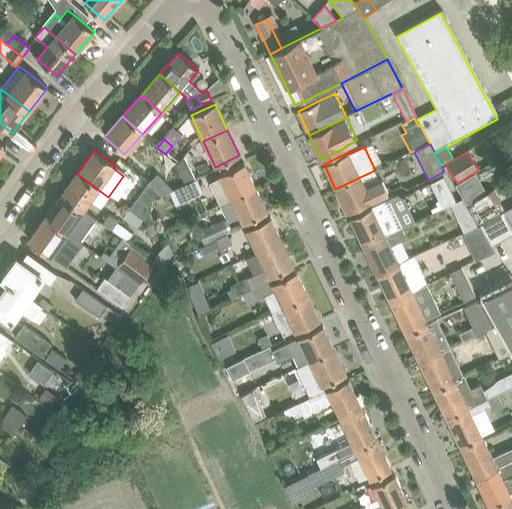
[(185,185),(193,181),(193,182),(195,181),(184,157),(175,167),(184,184),(185,185)]
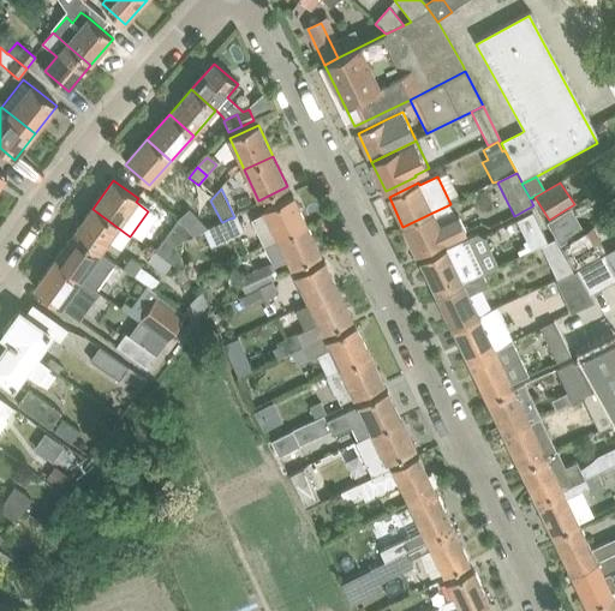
[(266,213),(250,221),(263,247),(306,227),(293,197),(264,211),(266,213)]
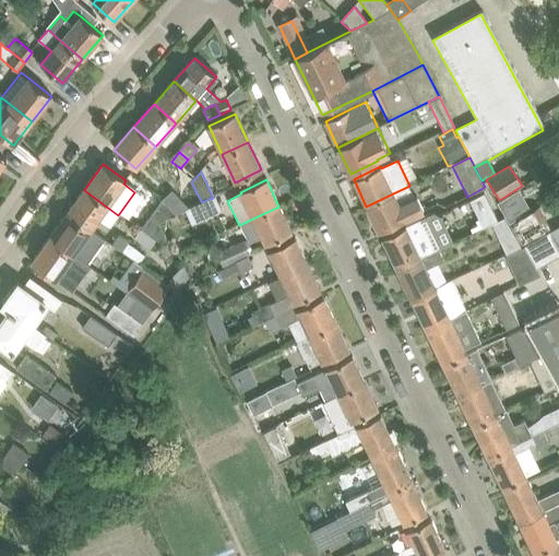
[(118,215),(84,190),(67,214),(90,231),(97,221),(108,228),(118,215)]
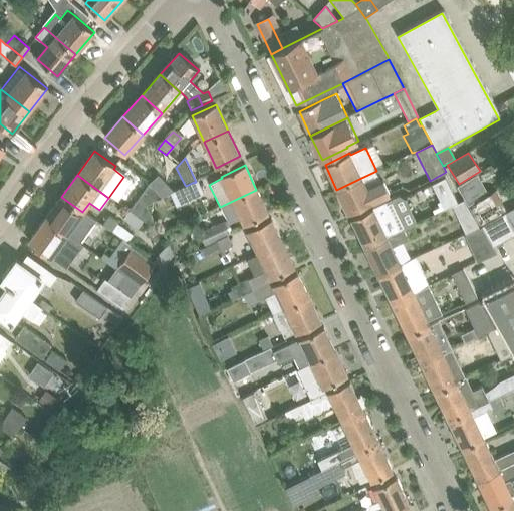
[(159,176),(149,185),(156,192),(162,198),(165,197),(164,196),(173,191),(159,176)]
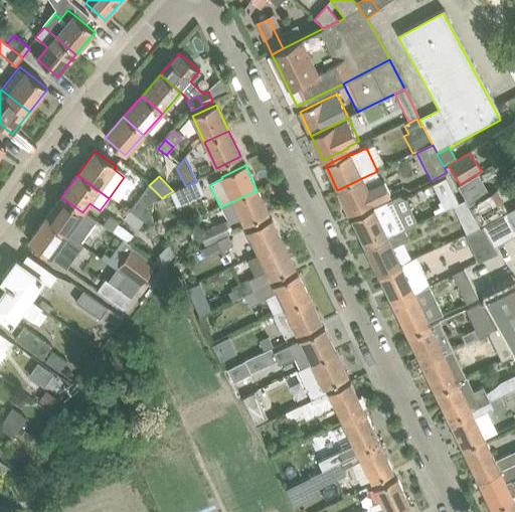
[(389,195),(382,181),(367,188),(362,178),(337,190),(349,214),(389,195)]
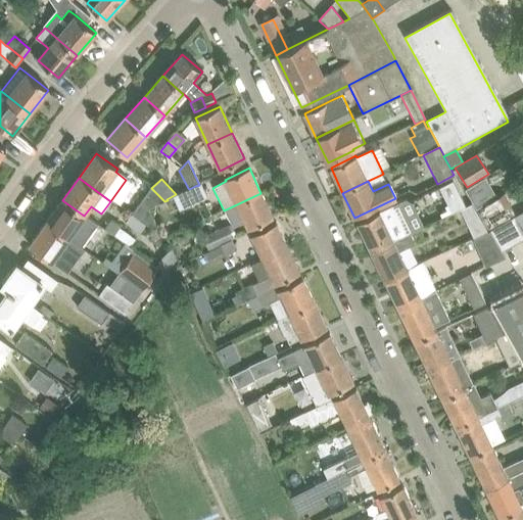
[(442,219),(460,210),(460,211),(465,209),(464,207),(453,182),(438,189),(446,205),(444,207),(446,213),(440,216),(442,219)]
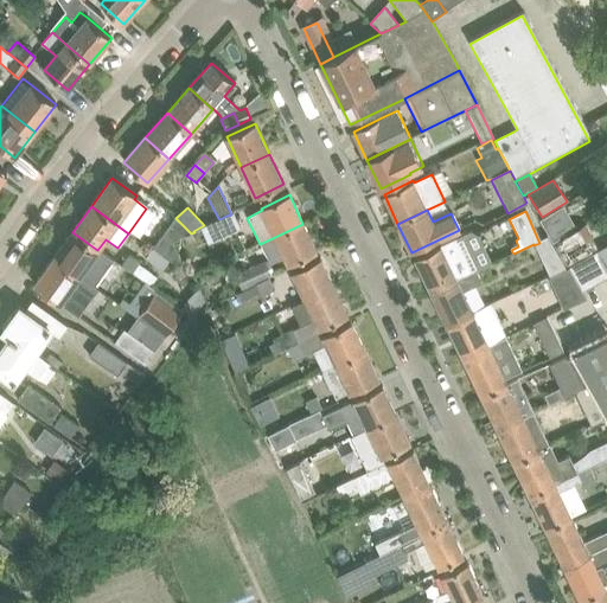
[(235,228),(229,216),(229,215),(219,219),(218,218),(204,225),(193,231),(195,232),(200,245),(235,228)]
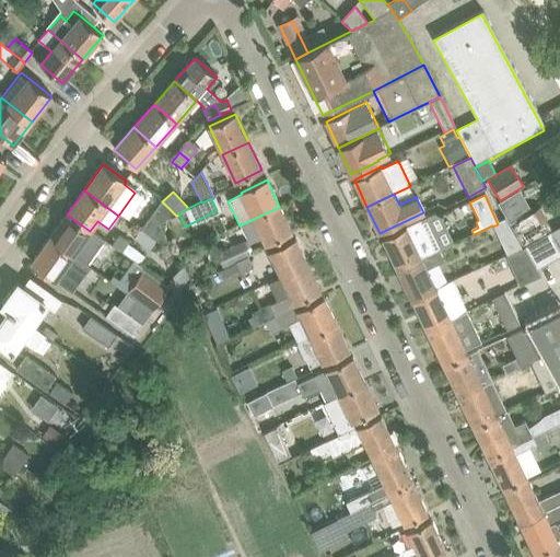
[(162,201),(140,230),(161,245),(167,242),(167,243),(171,242),(166,233),(164,234),(159,224),(176,216),(170,209),(162,201)]
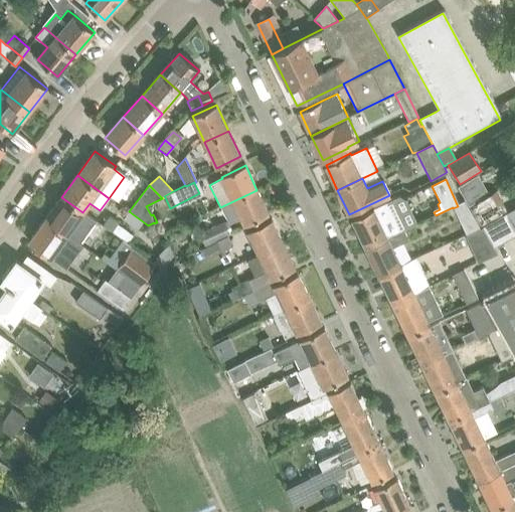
[(245,225),(269,214),(256,190),(220,207),(229,224),(241,218),(245,225)]
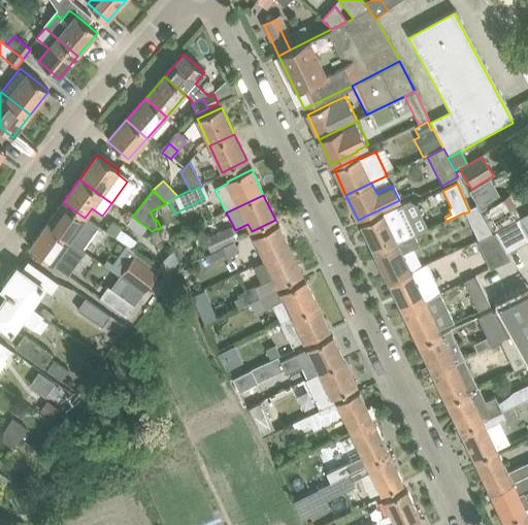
[(410,201),(361,225),(375,255),(415,236),(428,230),(417,205),(410,201)]
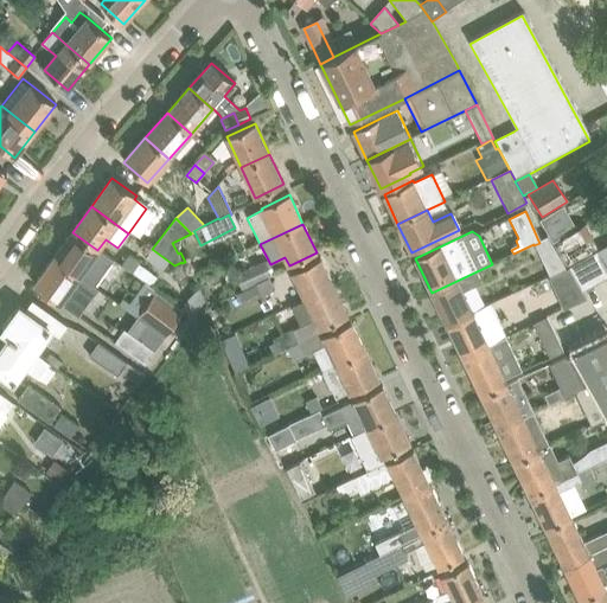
[(77,277),(78,276),(97,250),(72,232),(52,260),(77,277)]
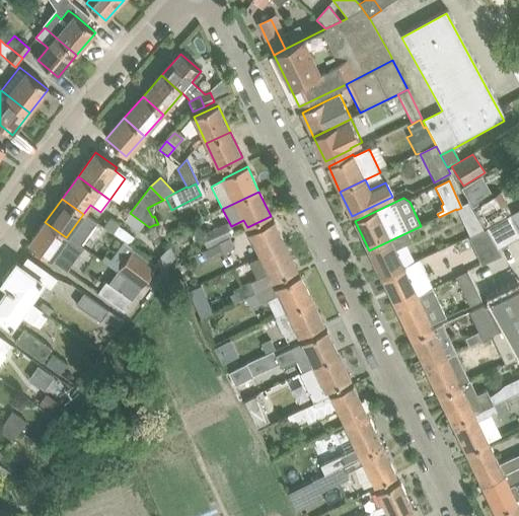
[(484,230),(468,203),(460,206),(461,208),(456,210),(468,238),(484,231),(484,230)]
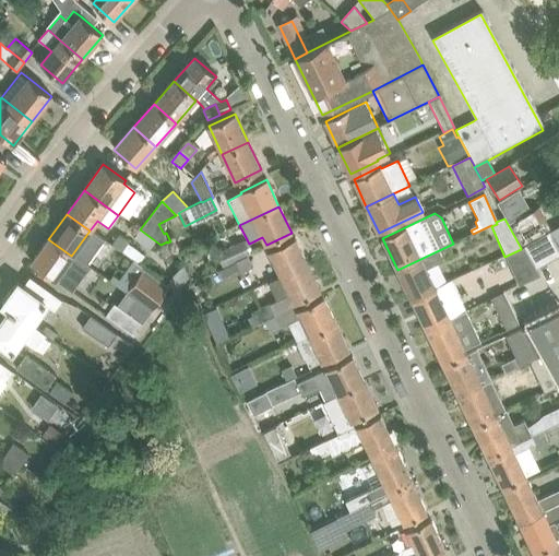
[(558,226),(523,248),(540,275),(558,264),(558,226)]
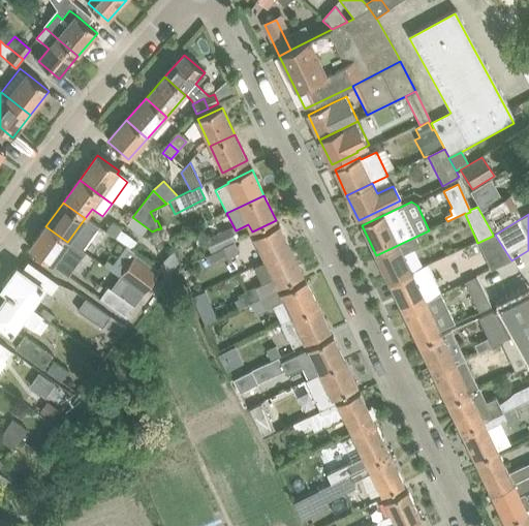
[(254,238),(266,261),(267,263),(291,251),(279,225),(254,238)]
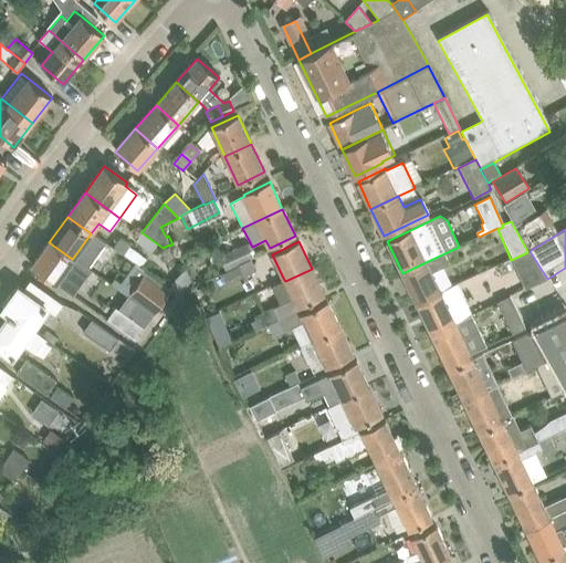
[(73,258),(72,259),(49,242),(31,267),(55,283),(63,272),(77,282),(87,269),(73,258)]
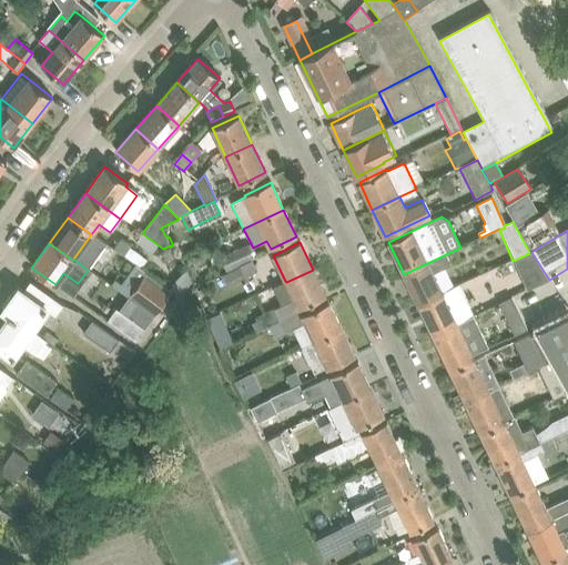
[(125,258),(138,265),(145,254),(132,246),(125,258)]
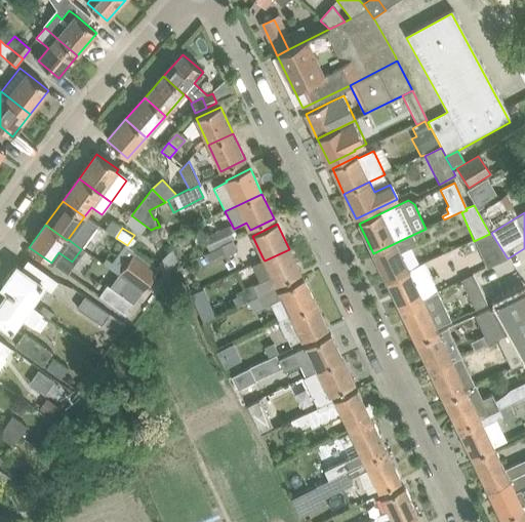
[(202,240),(208,252),(234,241),(227,228),(202,240)]
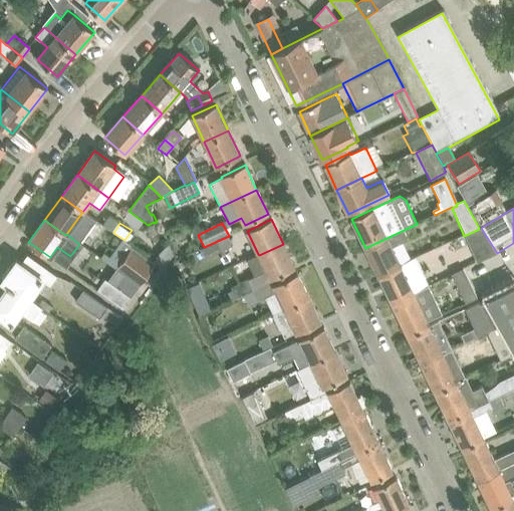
[(476,264),(497,253),(481,228),(479,228),(479,229),(464,236),(476,264)]
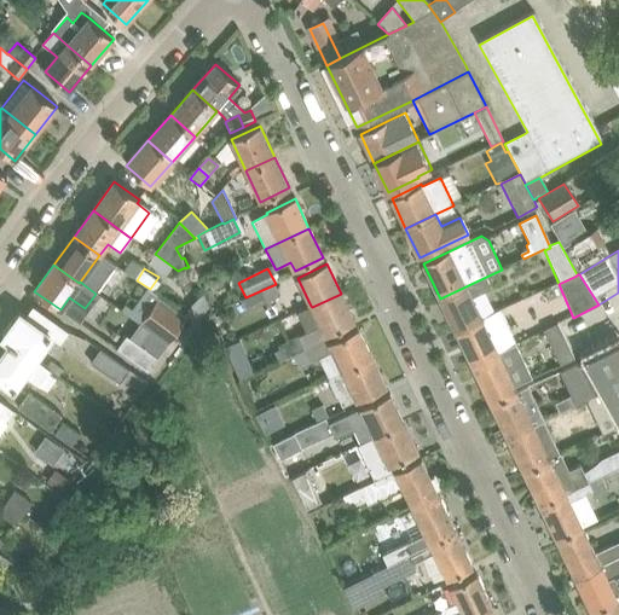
[(472,297),(491,289),(486,277),(440,299),(456,332),(482,320),(472,297)]
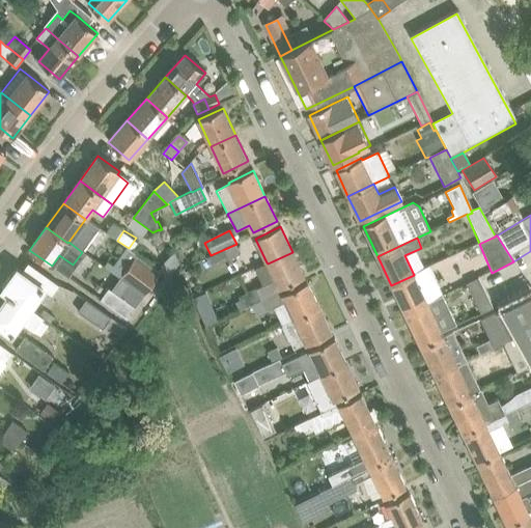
[(212,270),(242,254),(236,244),(211,255),(205,258),(212,270)]
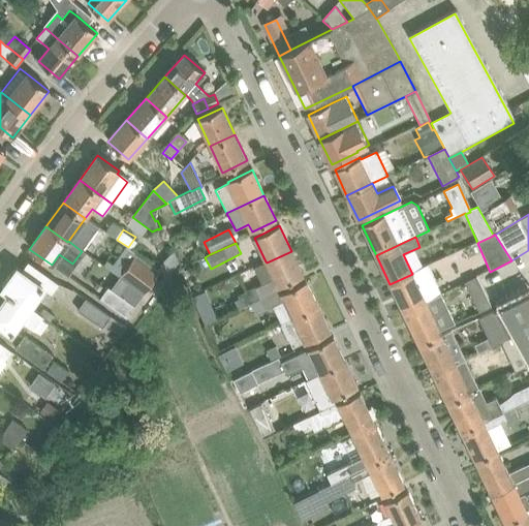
[(279,287),(303,276),(291,251),(267,263),(266,261),(253,268),(261,285),(245,294),(250,304),(280,290),(279,287)]
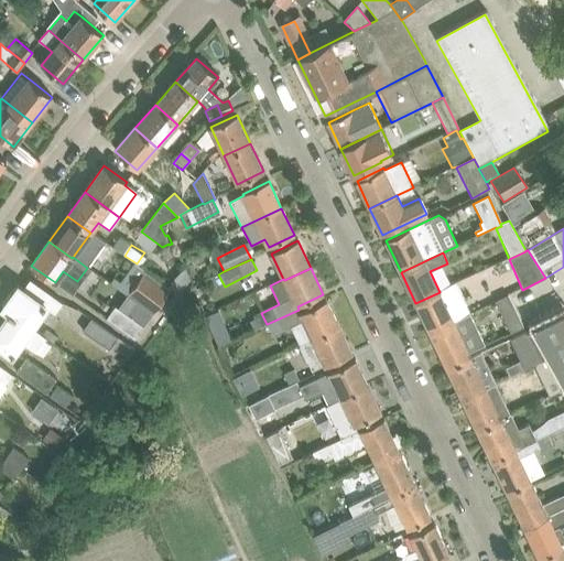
[(184,269),(174,280),(185,288),(190,282),(184,269)]
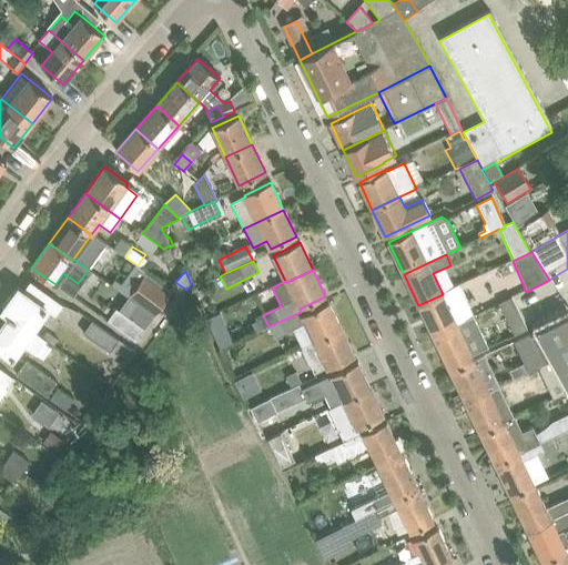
[(112,288),(153,316),(171,292),(145,273),(131,293),(117,283),(112,288)]
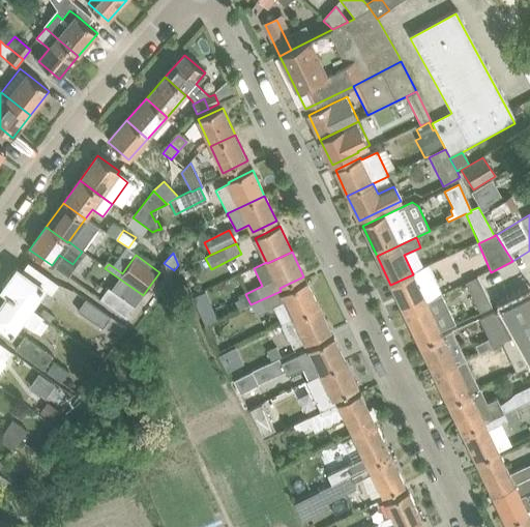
[(17,269),(3,288),(29,306),(41,289),(51,295),(58,285),(29,265),(23,273),(17,269)]
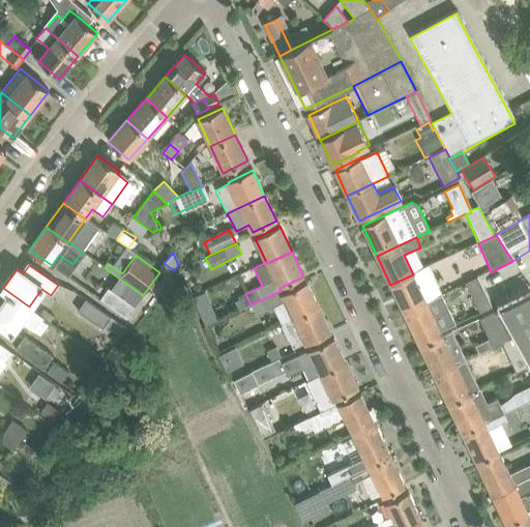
[(413,274),(390,285),(405,314),(427,303),(413,274)]
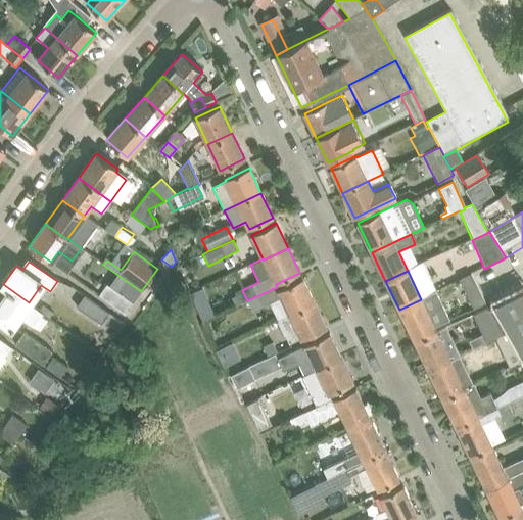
[(485,303),(470,276),(470,274),(459,280),(474,310),(485,303)]
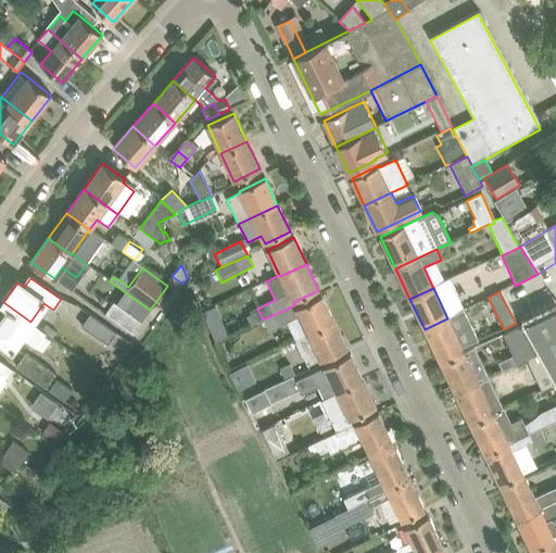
[(269,331),(287,324),(295,341),(335,323),(321,296),(295,309),(294,305),(263,319),(269,331)]
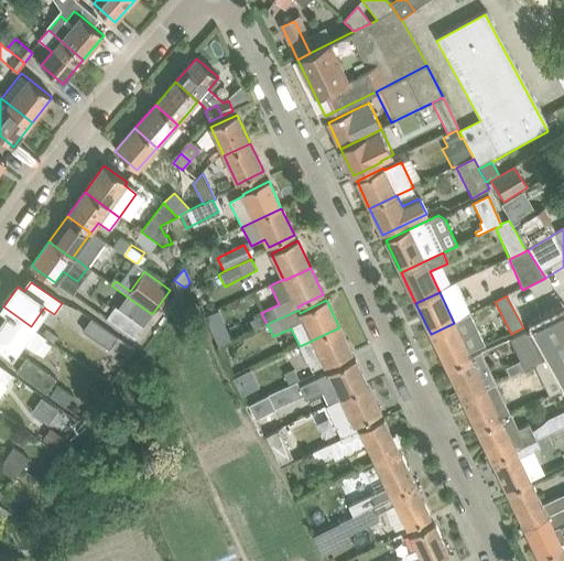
[(0,326),(0,347),(12,356),(21,344),(35,354),(46,340),(42,336),(30,327),(31,326),(3,306),(1,309),(9,314),(0,326)]
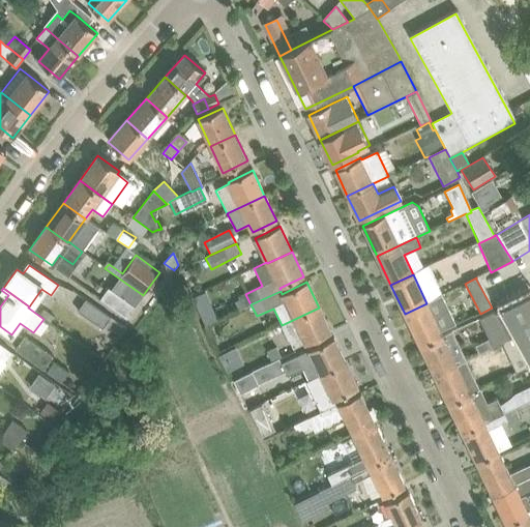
[(99,300),(127,320),(136,309),(107,289),(99,300)]
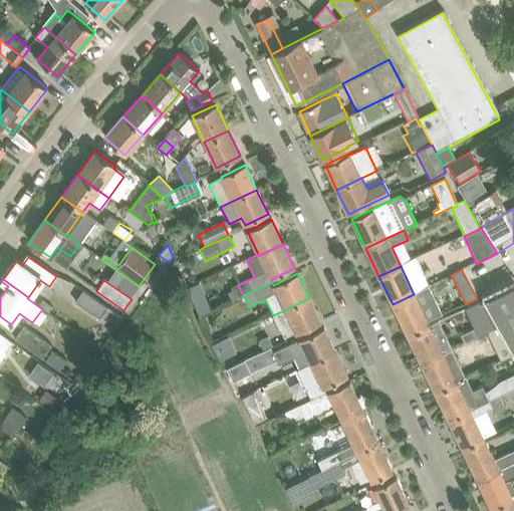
[(513,285),(513,286),(481,302),(489,320),(493,329),(495,328),(496,328),(512,354),(513,352),(513,285)]
